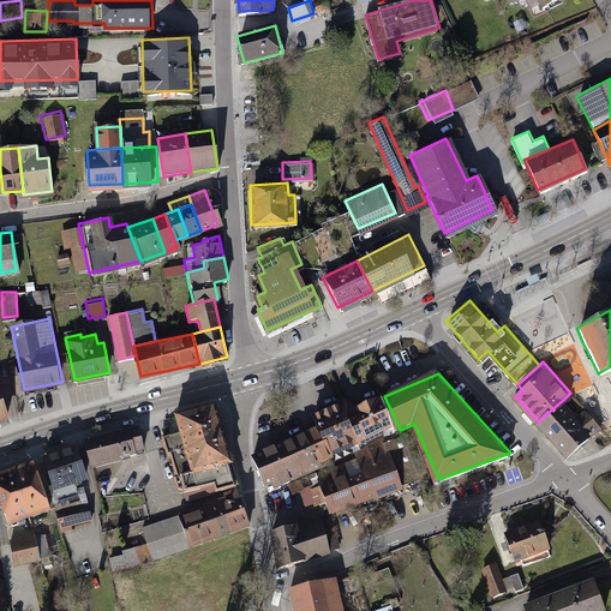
[(341,406),(358,444),(360,448),(400,430),(384,396),(357,408),(351,395),(339,401),(341,406)]
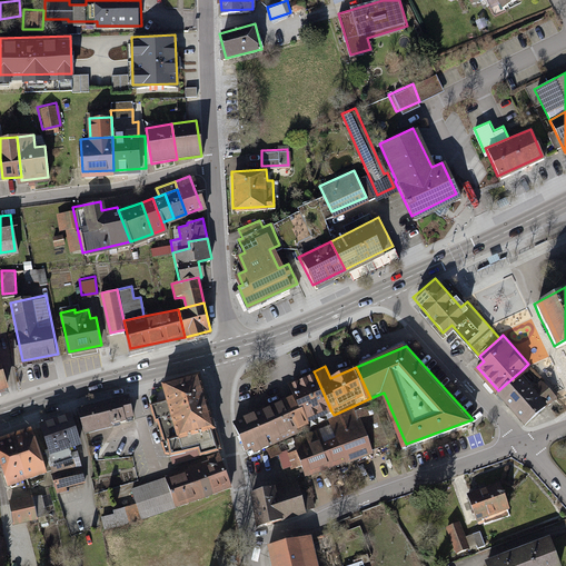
[(534,385),(522,370),(498,390),(525,420),(554,395),(540,379),(534,385)]
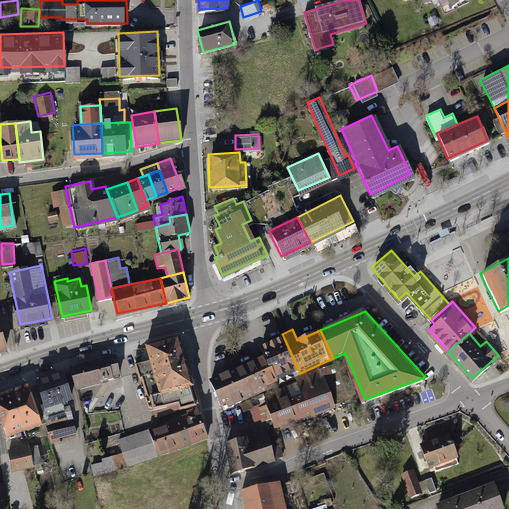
[(179,337),(137,349),(140,360),(134,362),(148,409),(177,400),(179,407),(198,401),(179,337)]
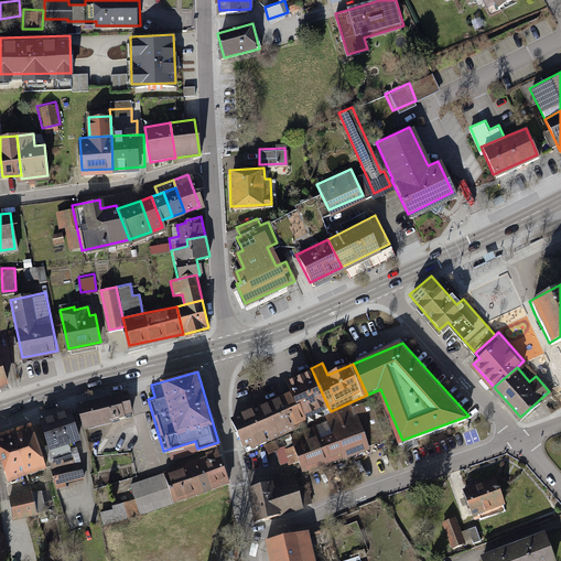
[(328,408),(313,373),(290,383),(293,390),(281,396),(294,423),(328,408)]
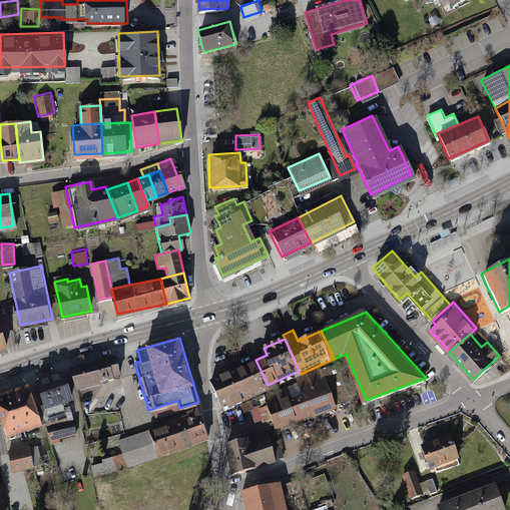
[(113,354),(71,366),(77,385),(118,373),(113,354)]
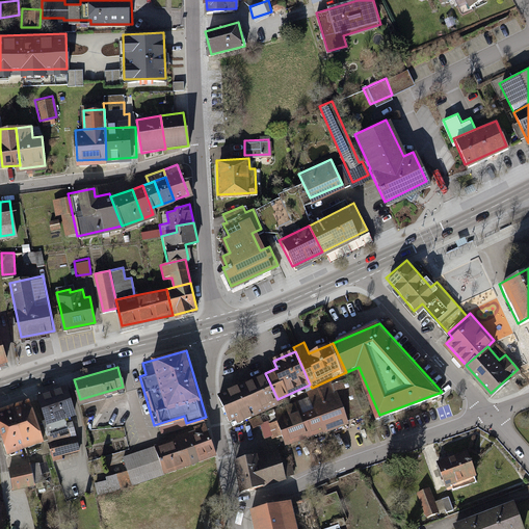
[(242,384),(255,412),(278,400),(278,399),(265,373),(242,384)]
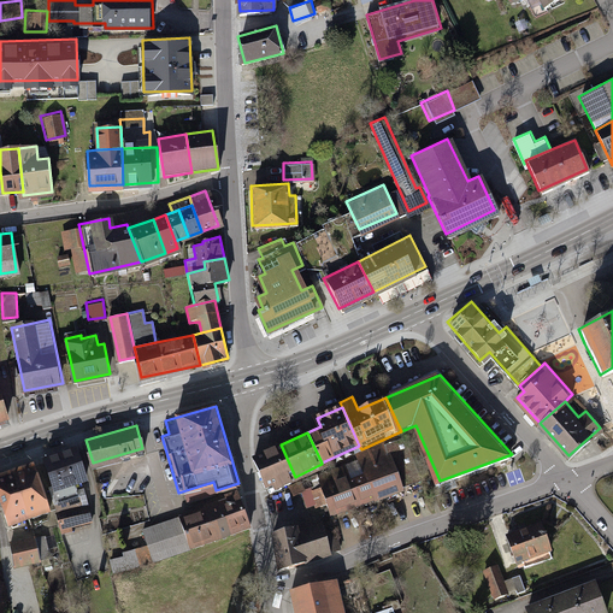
[(295,477),(281,444),(254,458),(269,489),(295,477)]
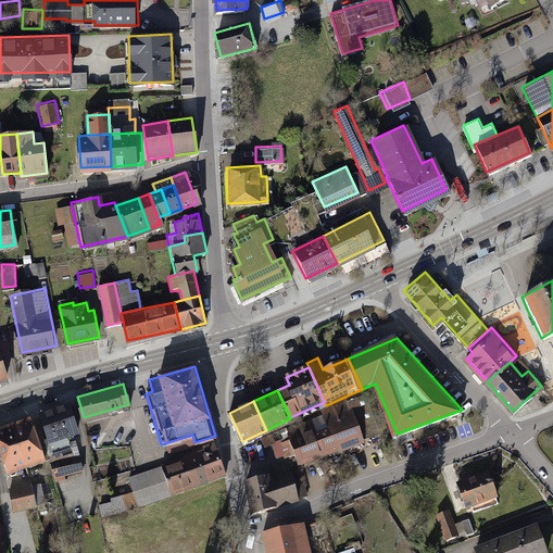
[(324,422),(335,448),(362,437),(351,410),(348,411),(343,401),(319,410),(324,422)]
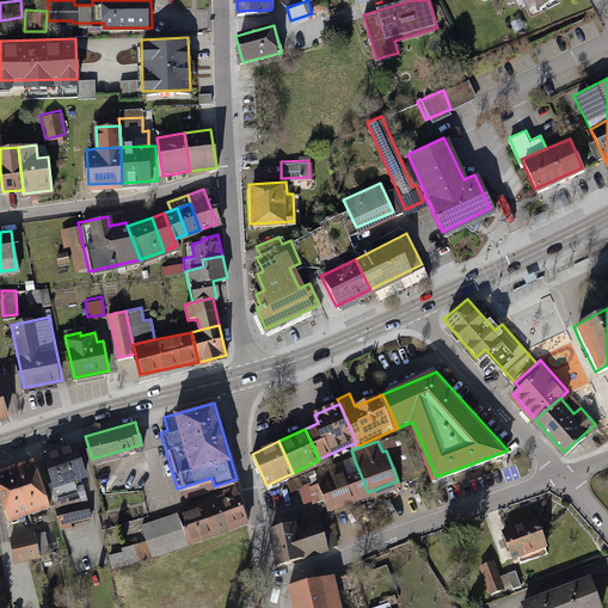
[(80,443),(47,453),(54,479),(49,480),(54,496),(74,490),(72,480),(90,476),(80,443)]
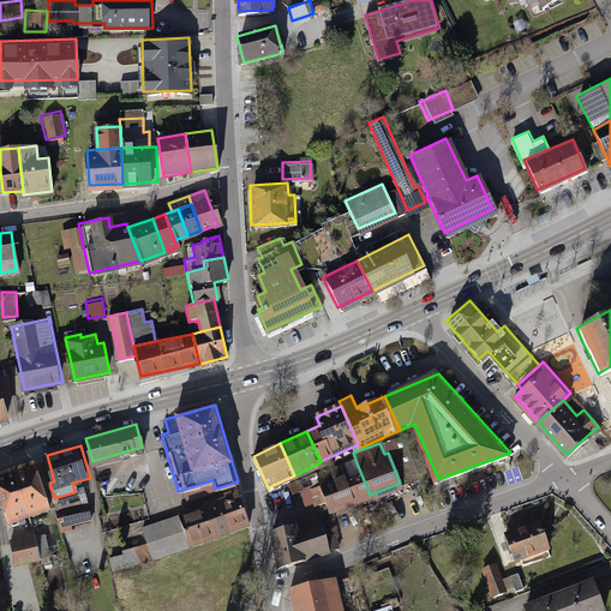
[(354,501),(343,472),(340,461),(315,471),(330,510),(354,501)]
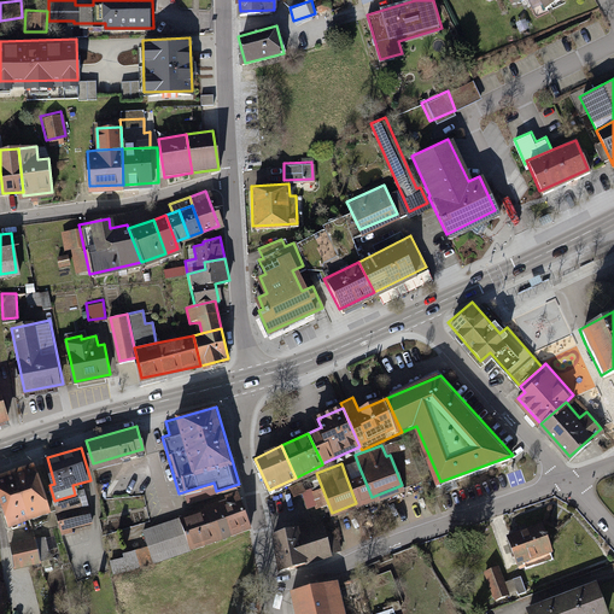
[(15,471),(28,516),(50,510),(36,465),(15,471)]
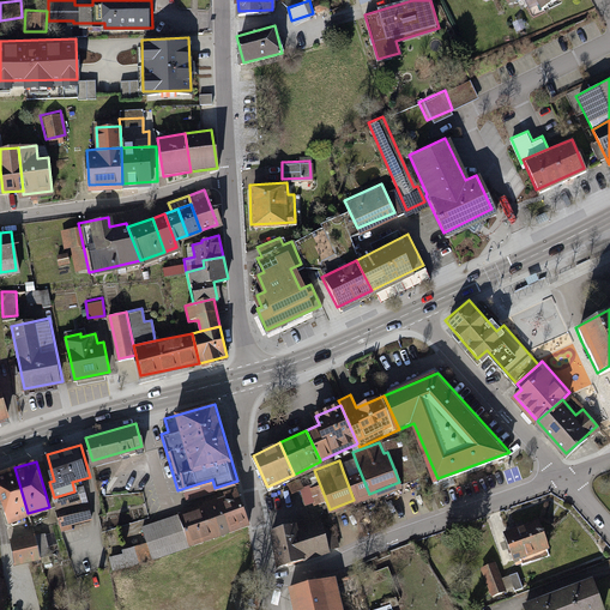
[(369,494),(357,465),(343,471),(354,500),(369,494)]
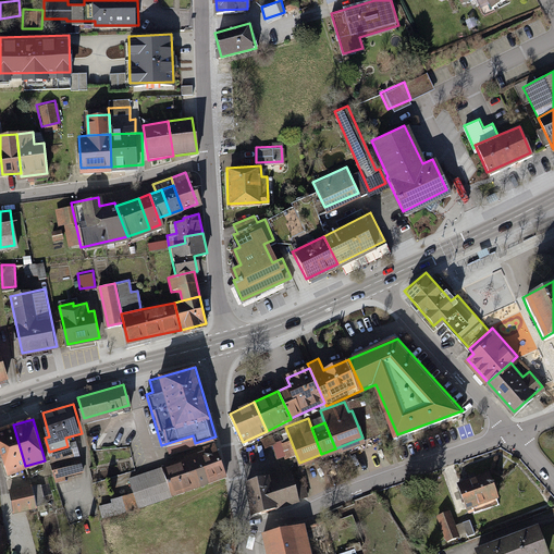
[(25,466),(13,425),(0,428),(0,457),(4,472),(25,466)]
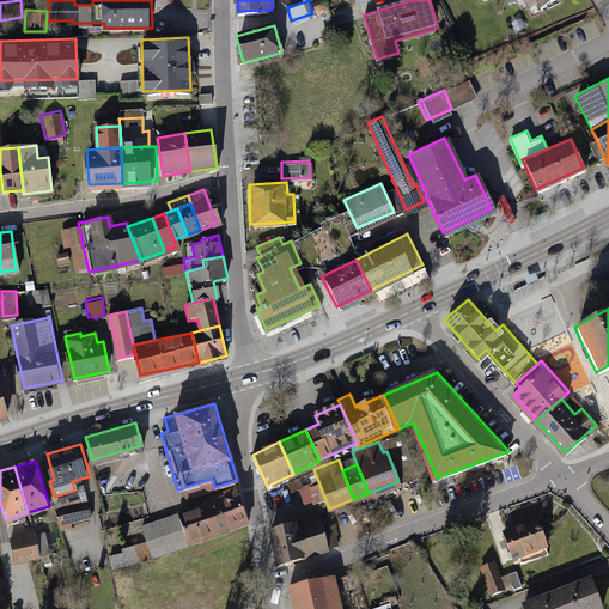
[(215,500),(226,531),(249,523),(237,488),(226,492),(227,497),(215,500)]
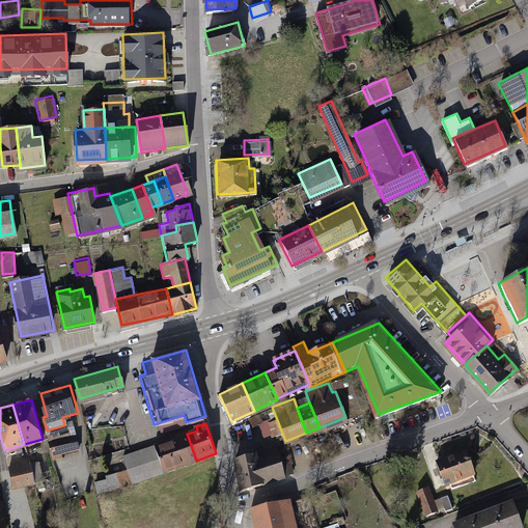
[(196,461),(187,434),(178,437),(177,434),(173,436),(184,465),(196,461)]
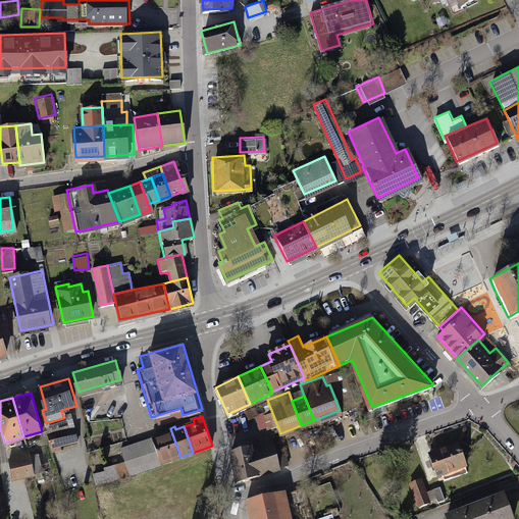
[(72,427),(47,434),(51,451),(60,449),(59,446),(76,442),(72,427)]
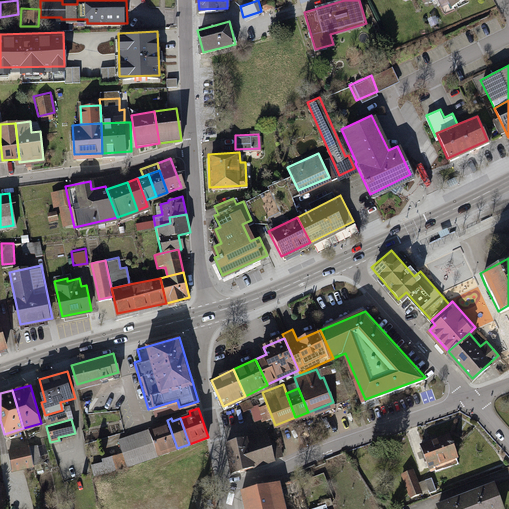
[(177,448),(167,420),(147,426),(157,455),(177,448)]
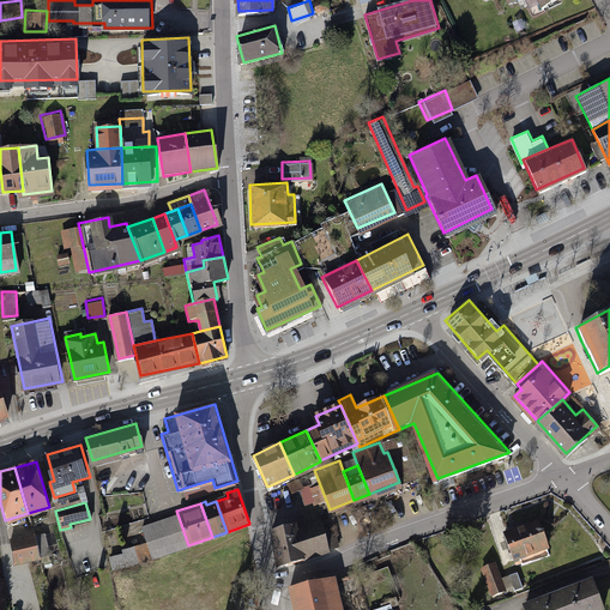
[(145,541),(150,557),(188,545),(176,511),(139,524),(145,541)]
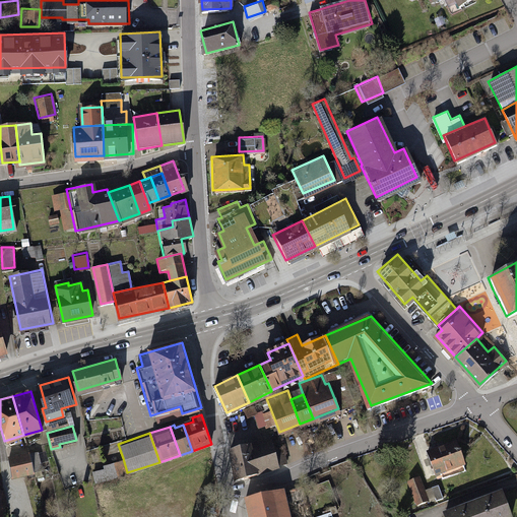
[(246,442),(231,447),(237,477),(277,466),(270,438),(247,445),(246,442)]
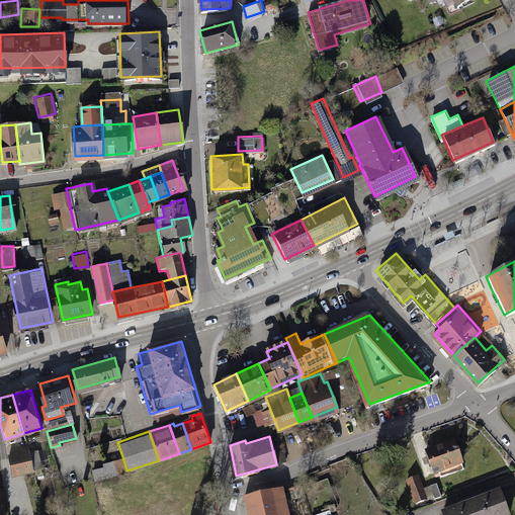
[(456,437),(426,447),(434,471),(463,461),(456,437)]
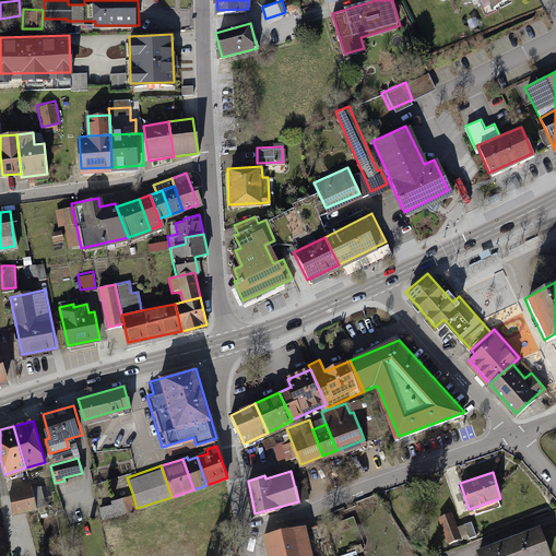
[(32,486),(8,492),(13,512),(37,507),(32,486)]
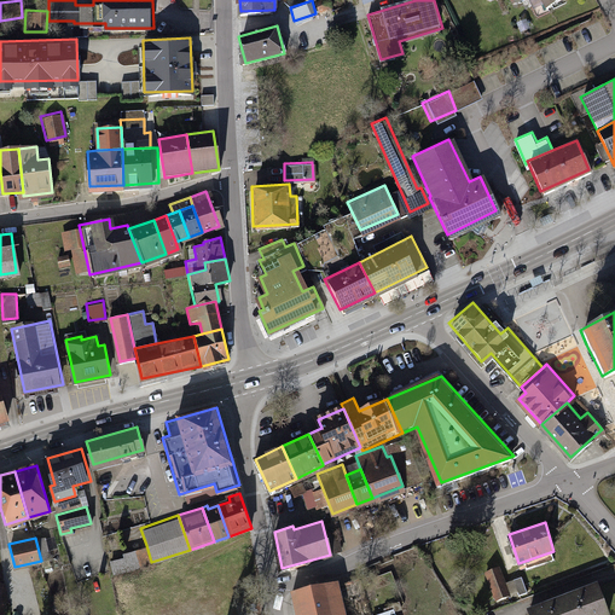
[(151,562),(146,545),(122,553),(123,556),(110,560),(115,574),(151,562)]
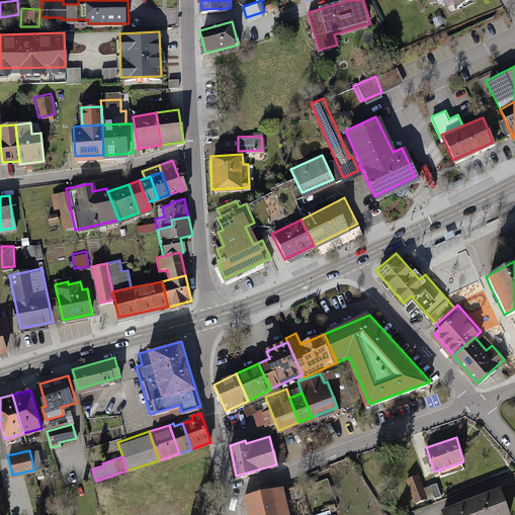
[(417,473),(406,477),(416,504),(427,500),(426,497),(422,488),(417,473)]
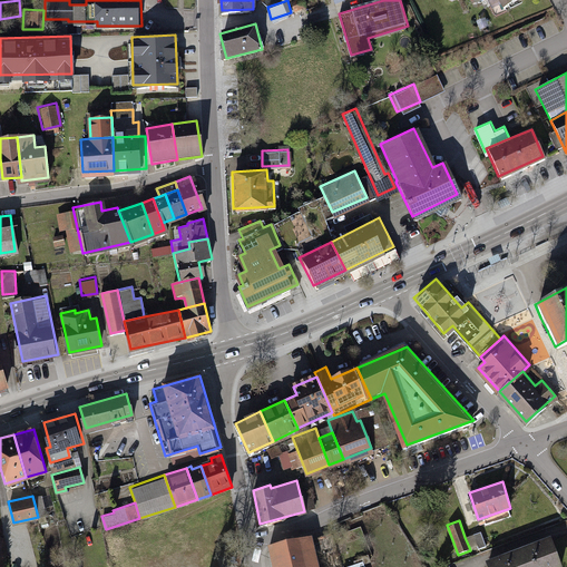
[(479,530),(465,537),(469,547),(477,544),(478,547),(486,545),(479,530)]
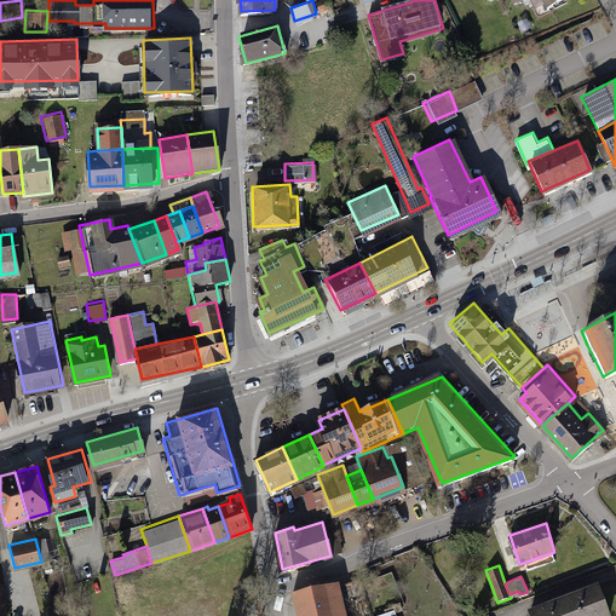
[(341,615),(334,582),(291,593),(295,615),(341,615)]
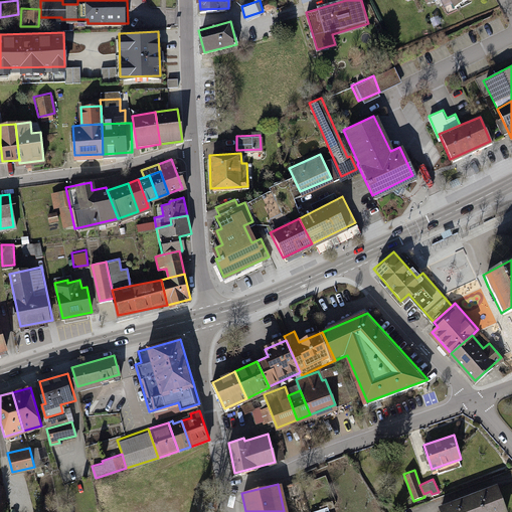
[(510,511),(499,484),(441,507),(443,511),(510,511)]
